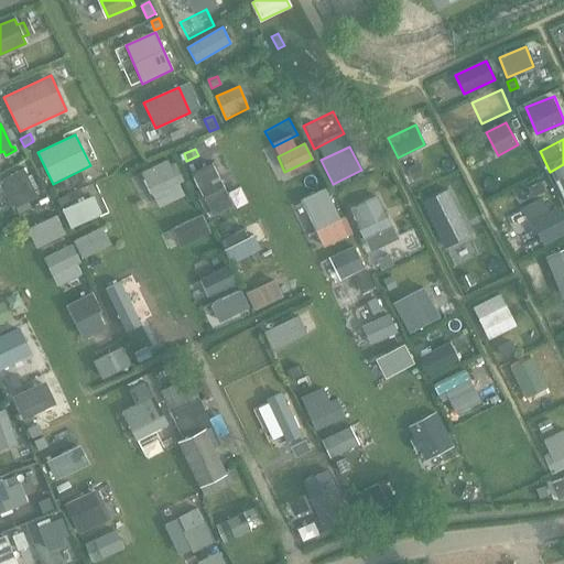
[(151,195),(183,181),(175,163),(170,152),(163,155),(165,160),(140,172),(151,195)]
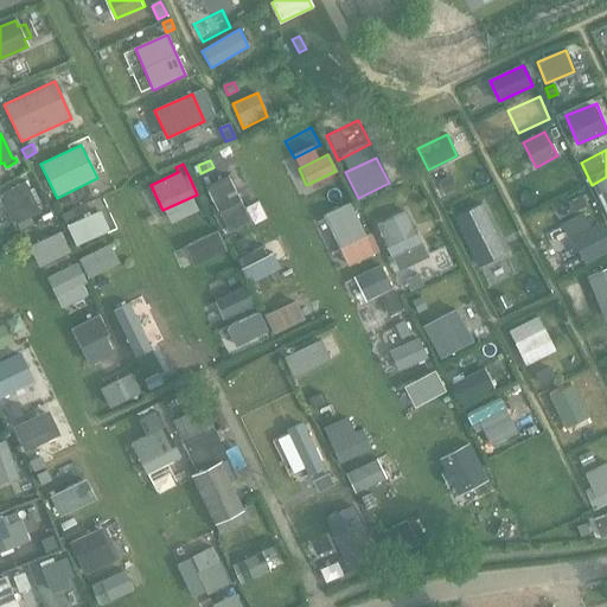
[(449,177),(439,181),(446,196),(455,190),(449,177)]
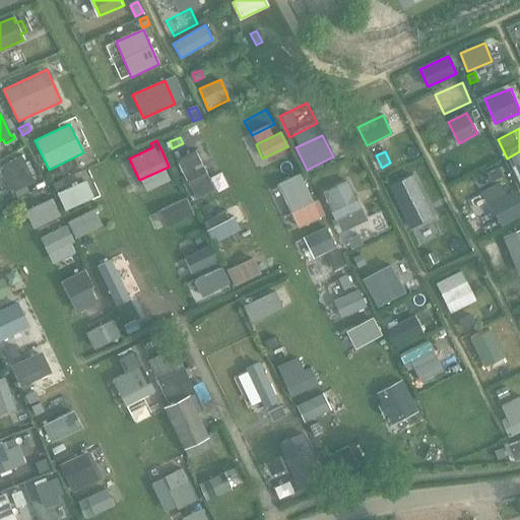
[(276,181),(299,170),(291,154),(269,166),(276,181)]
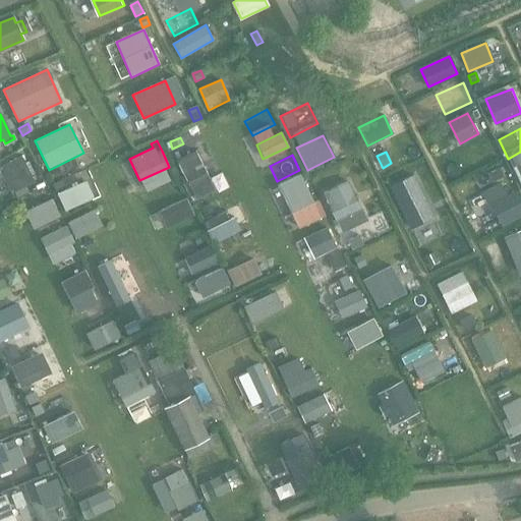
[(0,166),(12,192),(35,182),(21,156),(0,166)]
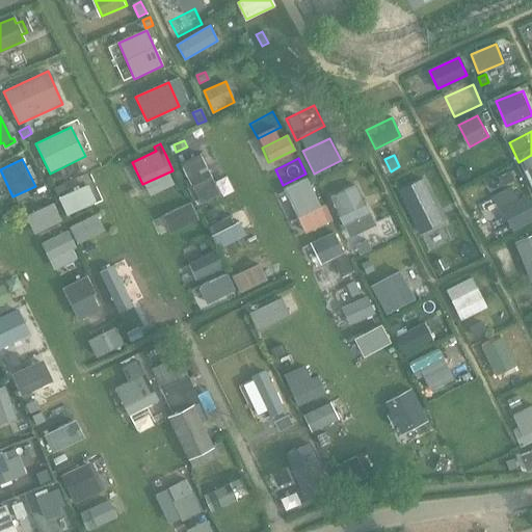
[(194,193),(201,204),(219,194),(207,169),(184,181),(191,194),(194,193)]
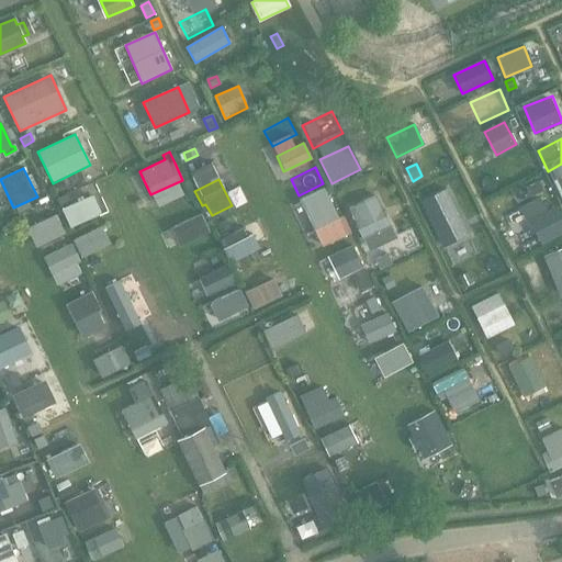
[(64,180),(55,184),(59,192),(67,189),(64,180)]
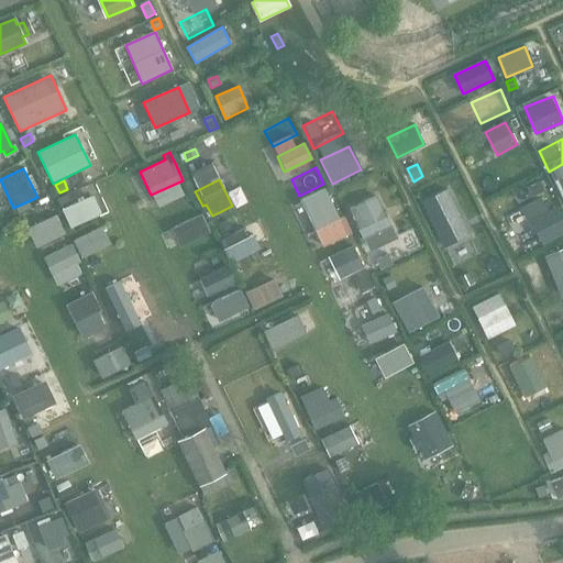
[(539,181),(528,187),(533,197),(544,191),(539,181)]
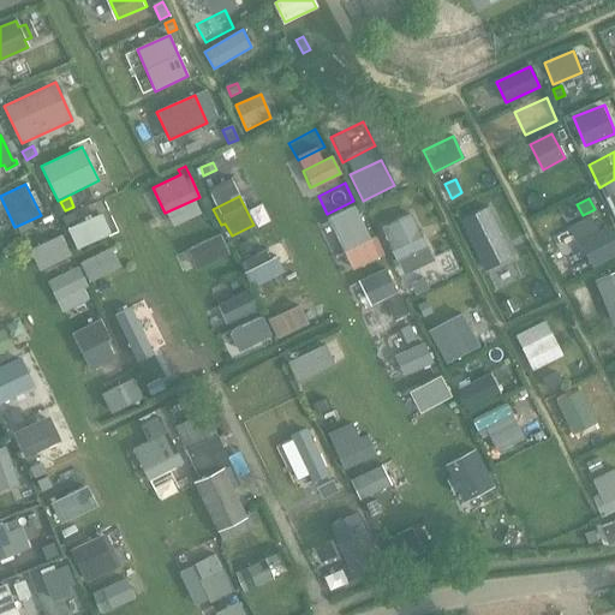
[(216,225),(208,208),(177,222),(185,239),(216,225)]
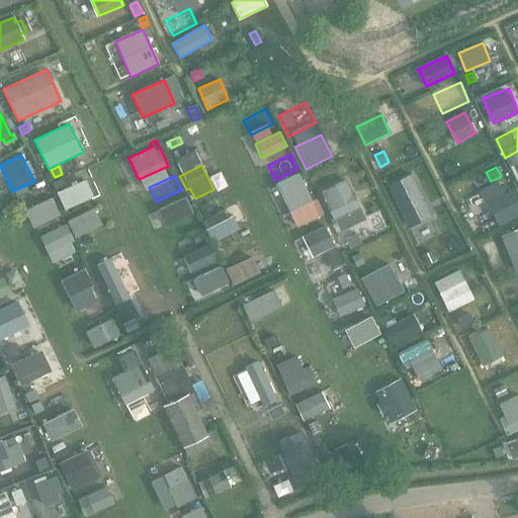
[(287,202),(310,191),(303,176),(280,187),(287,202)]
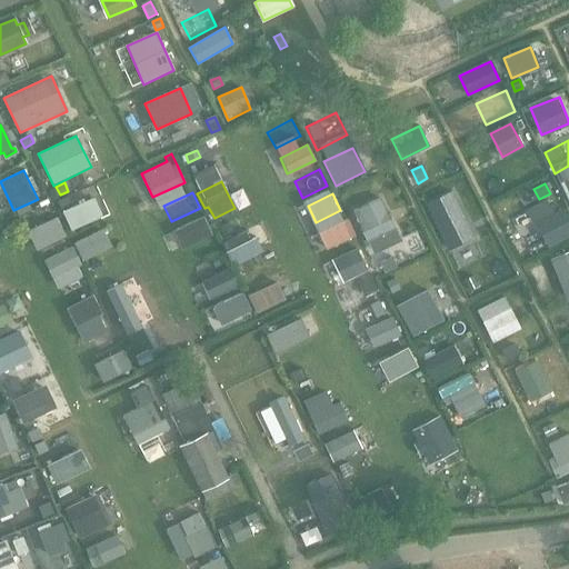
[(68,197),(58,201),(61,209),(71,205),(68,197)]
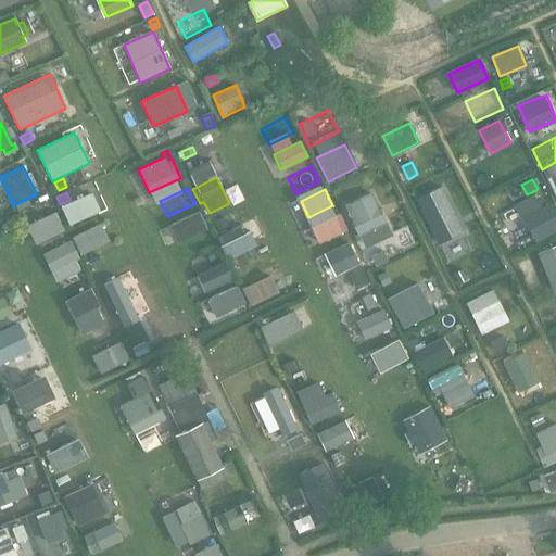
[(358,236),(384,223),(370,193),(349,204),(354,216),(350,218),(358,236)]
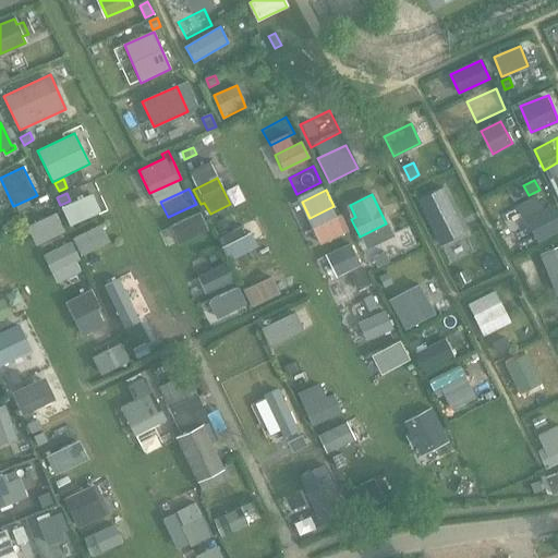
[(86,196),(71,204),(60,208),(68,226),(94,214),(86,196)]
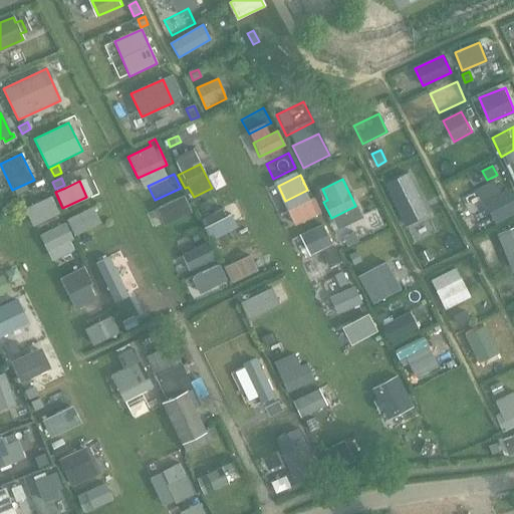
[(416,189),(390,201),(398,217),(424,205),(416,189)]
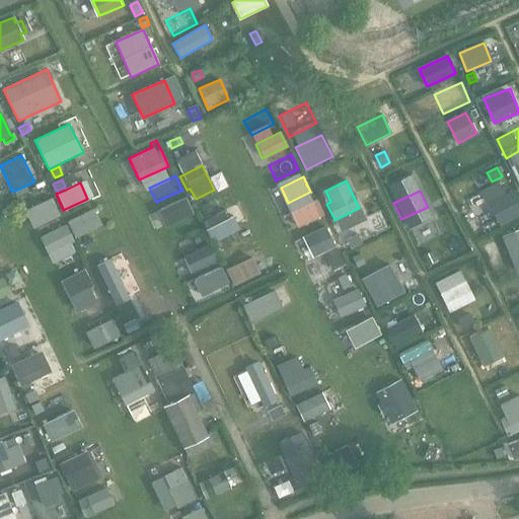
[(518,203),(513,191),(490,203),(501,223),(518,213),(518,203)]
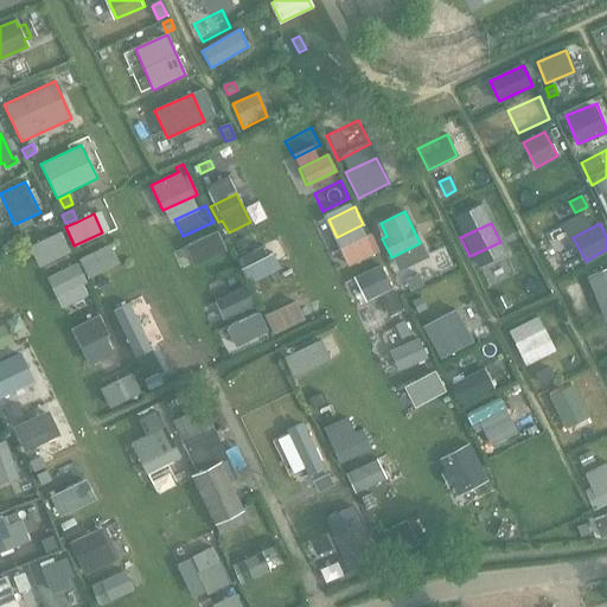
[(69,251),(61,232),(33,246),(42,264),(69,251)]
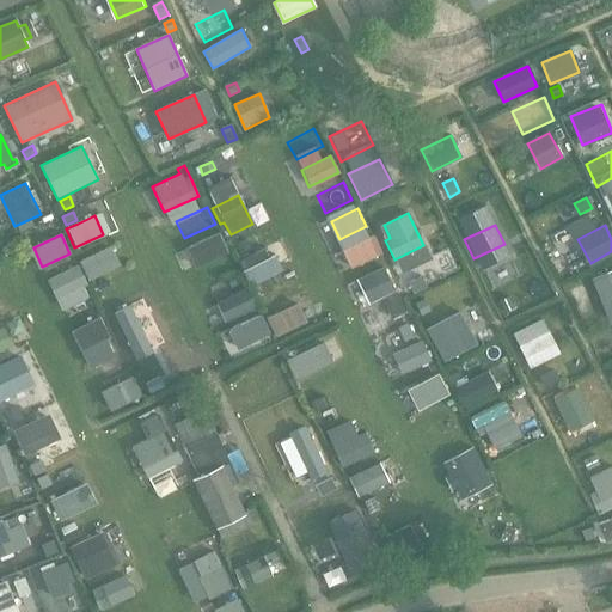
[(227,252),(219,234),(190,246),(199,265),(227,252)]
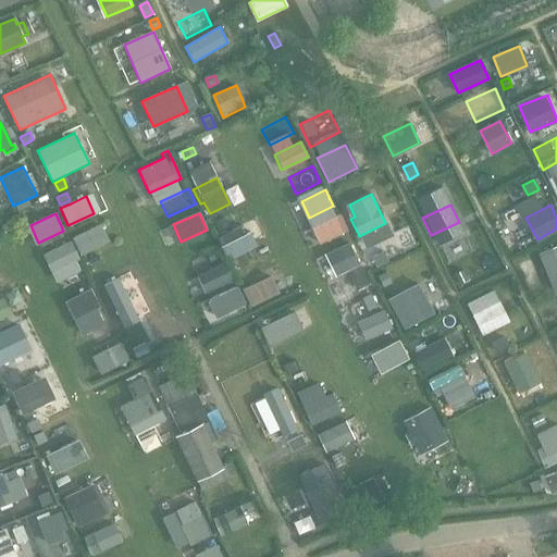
[(321,244),(347,231),(339,214),(313,226),(321,244)]
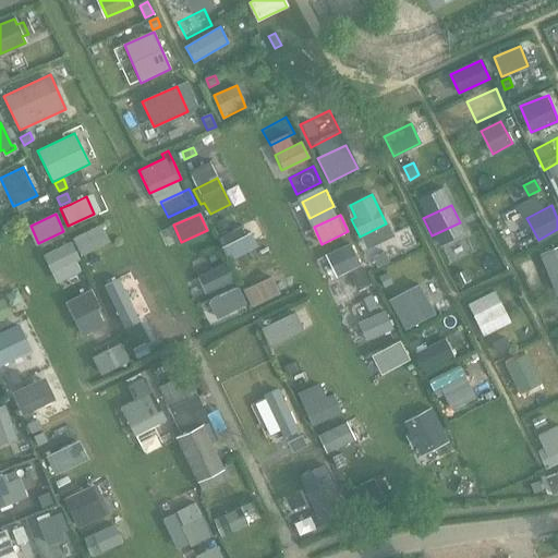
[(223,219),(216,223),(220,231),(229,227),(223,219)]
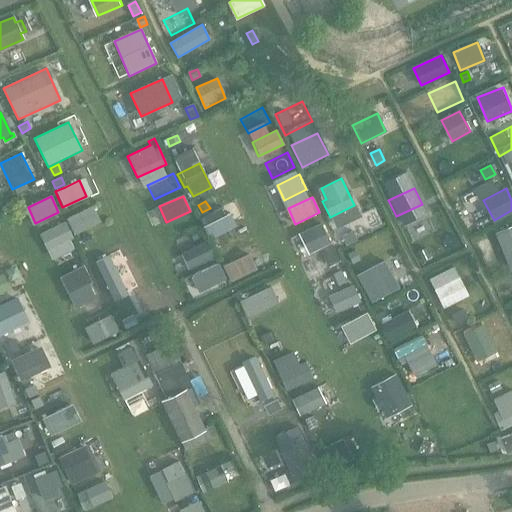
[(99,222),(91,207),(68,218),(76,233),(99,222)]
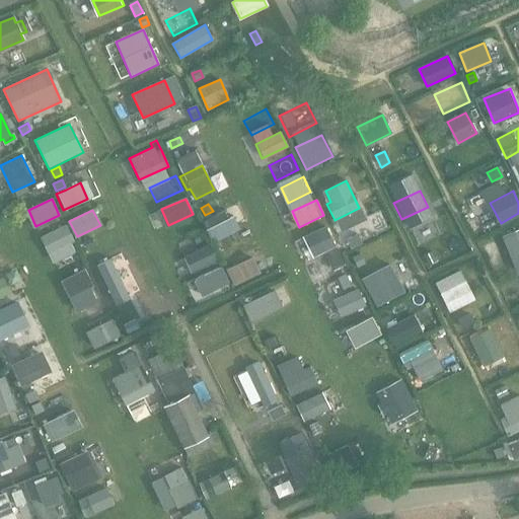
[(205,222),(212,235),(233,226),(225,211),(205,222)]
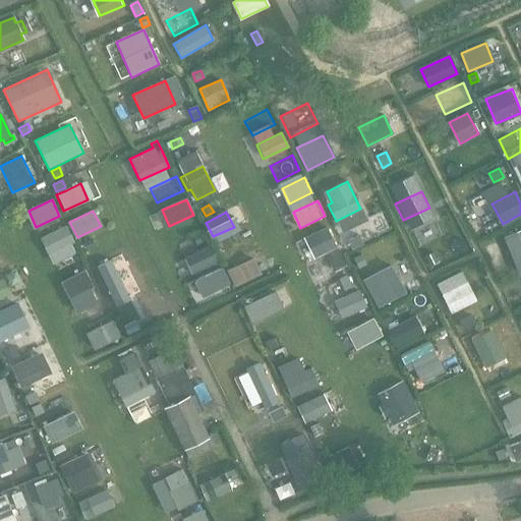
[(433,217),(406,229),(413,244),(441,232),(433,217)]
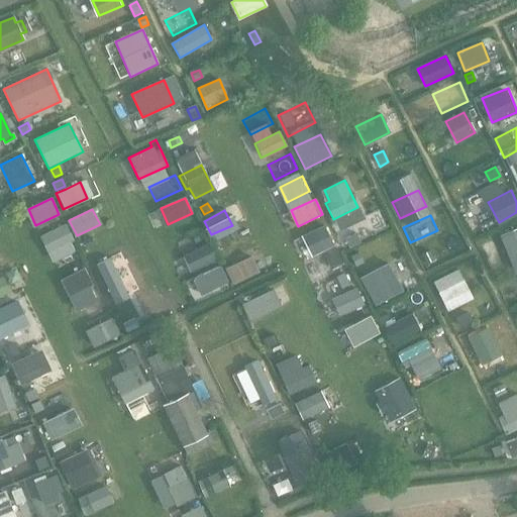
[(72,236),(64,221),(39,233),(47,248),(72,236)]
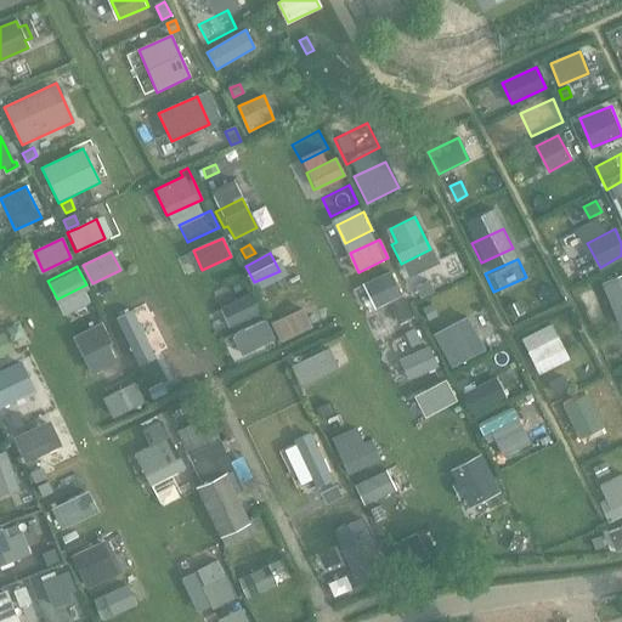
[(375,306),(401,294),(390,272),(365,284),(375,306)]
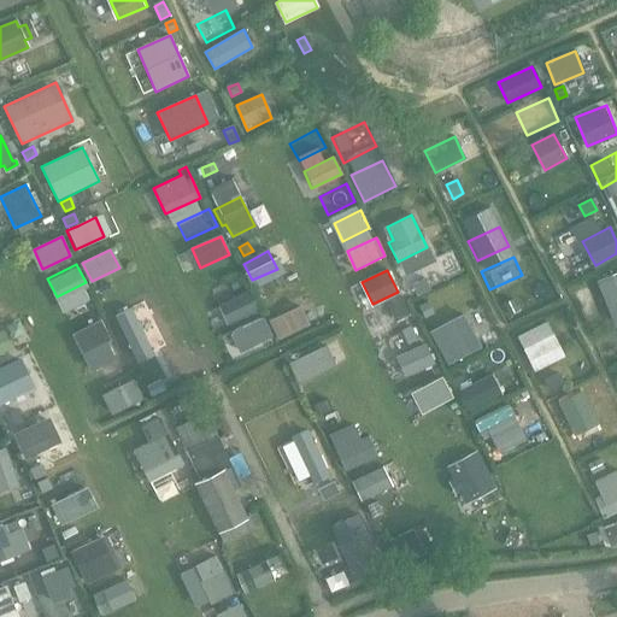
[(239,276),(230,281),(235,291),(244,286),(239,276)]
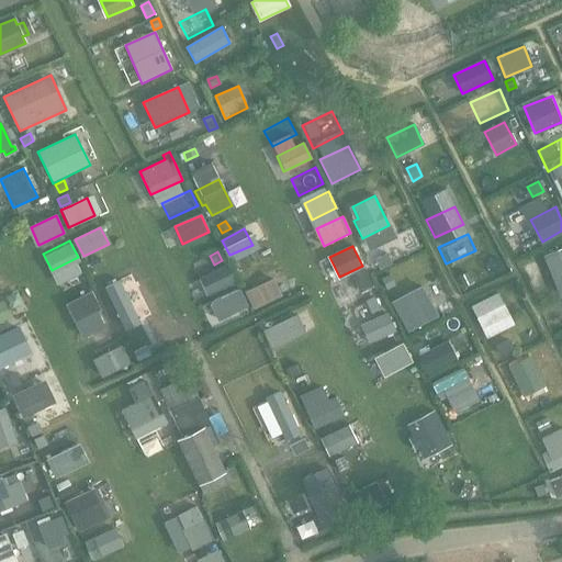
[(258,253),(235,265),(243,282),(267,270),(258,253)]
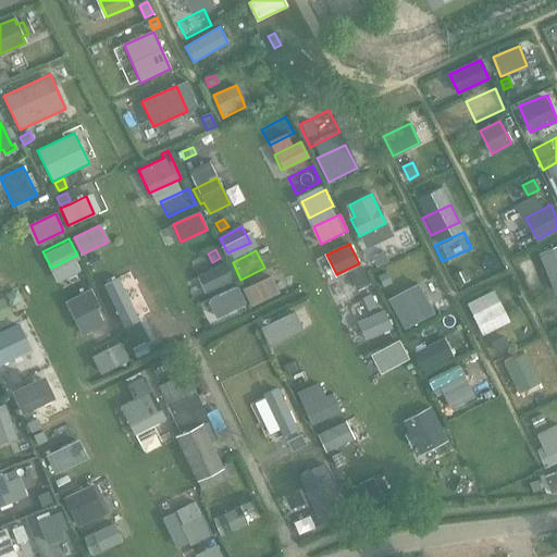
[(384,252),(372,258),(378,268),(388,261),(384,252)]
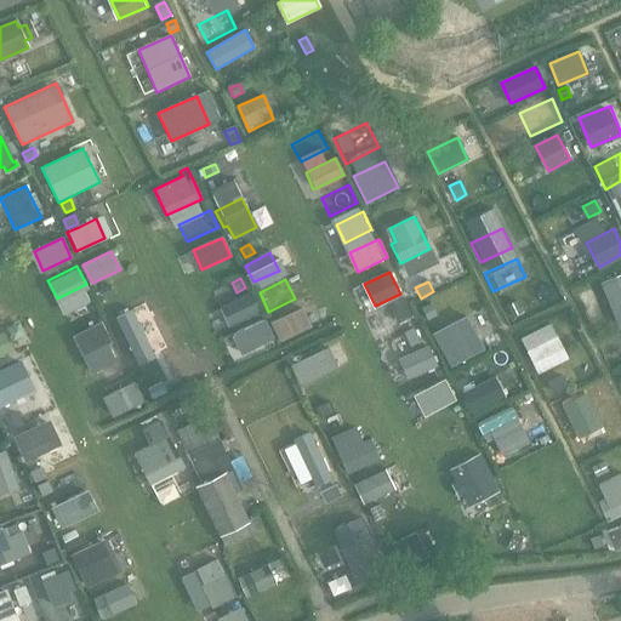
[(620,283),(610,289),(620,311),(620,283)]
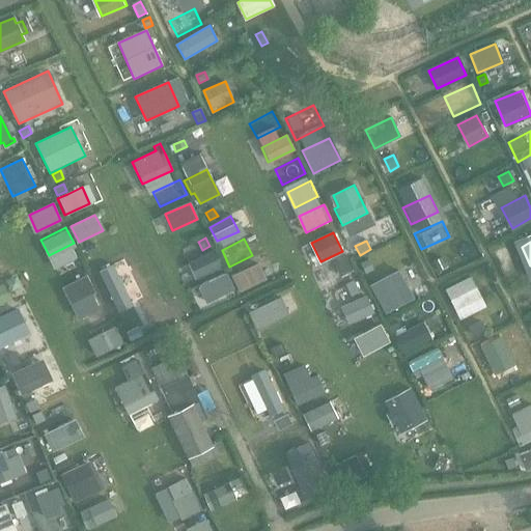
[(92,244),(85,248),(89,255),(96,251),(92,244)]
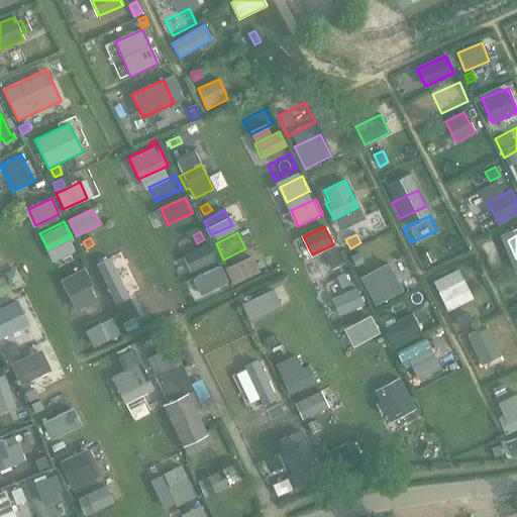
[(75,243),(52,256),(59,272),(83,259),(75,243)]
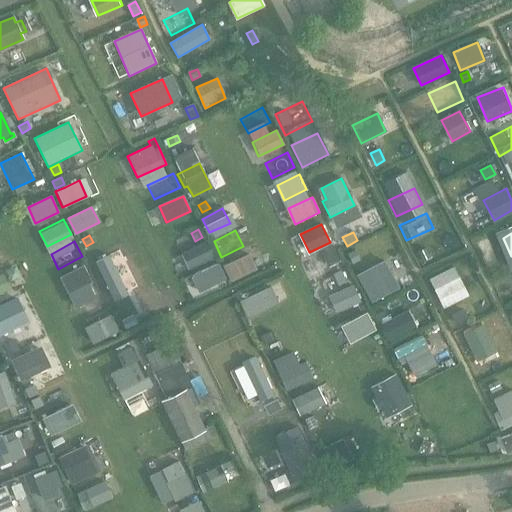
[(214,256),(207,241),(182,254),(189,268),(214,256)]
